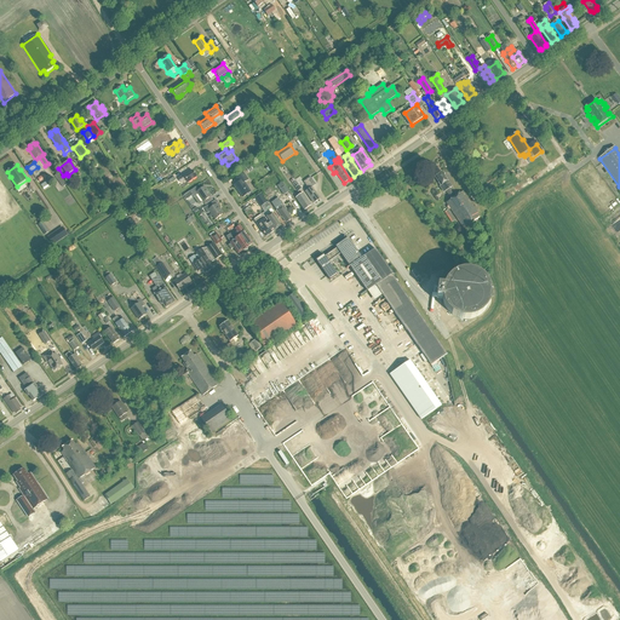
[(193,171),(184,177),(183,176),(178,179),(181,183),(185,179),(188,183),(196,177),(193,171)]
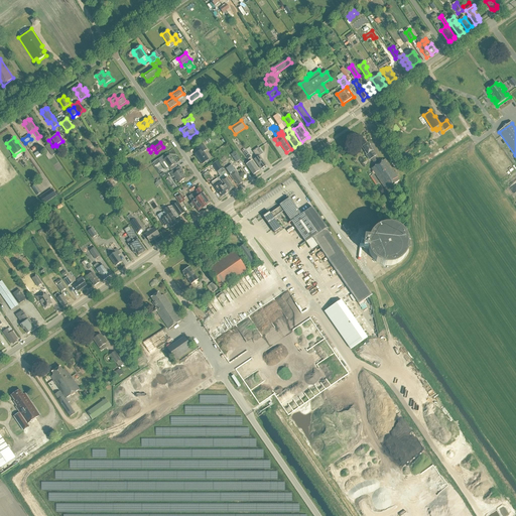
[(371,169),(386,190),(400,180),(385,159),(382,162),(381,162),(379,164),(374,157),(376,156),(373,151),(368,143),(362,147),(365,152),(365,153),(366,154),(367,154),(367,155),(368,157),(369,157),(371,159),(376,166),(375,166),(371,169)]
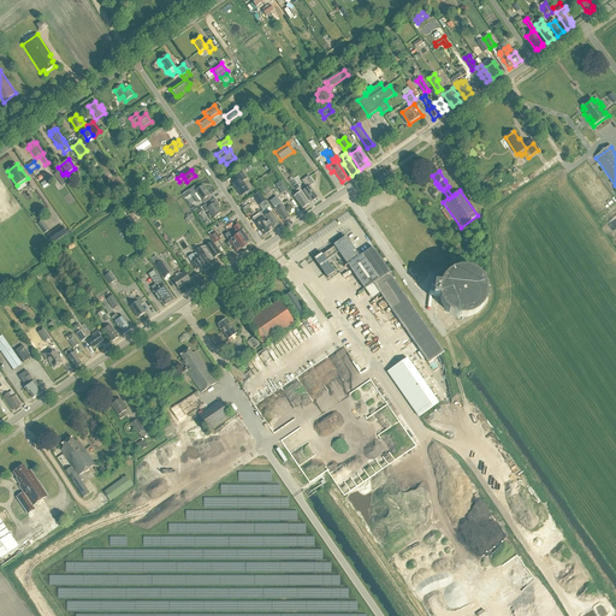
[(237,182),(232,185),(241,197),(249,191),(243,182),(247,179),(242,172),(235,178),(237,182)]
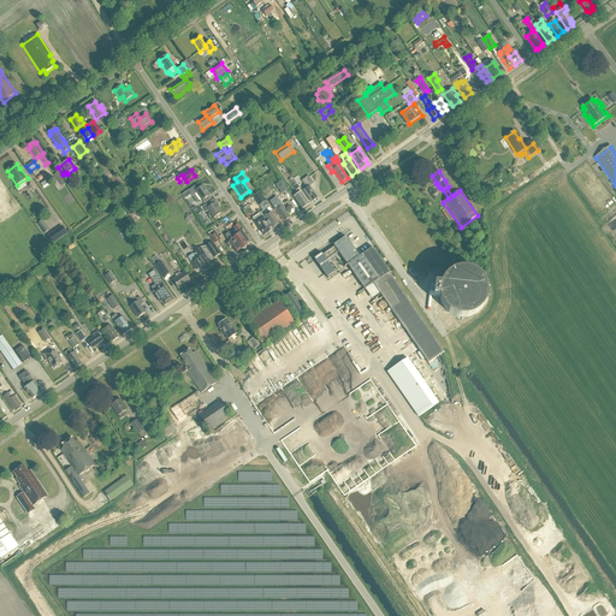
[(302,181),(307,189),(303,190),(312,202),(318,199),(309,187),(314,184),(308,177),(302,181)]
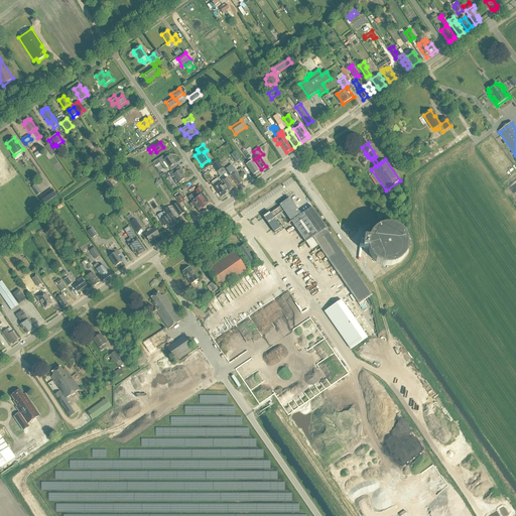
[(169,156),(166,158),(164,155),(158,159),(161,164),(163,163),(166,168),(167,169),(169,168),(175,164),(169,156)]
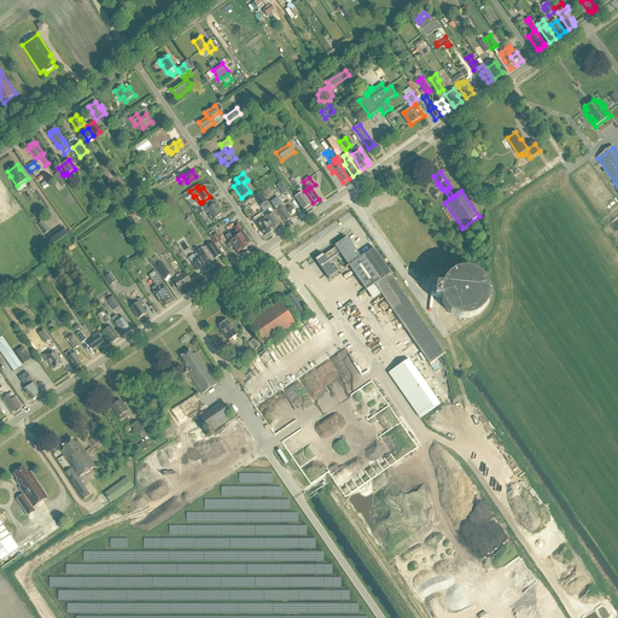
[(260,193),(254,198),(262,210),(268,205),(260,193)]
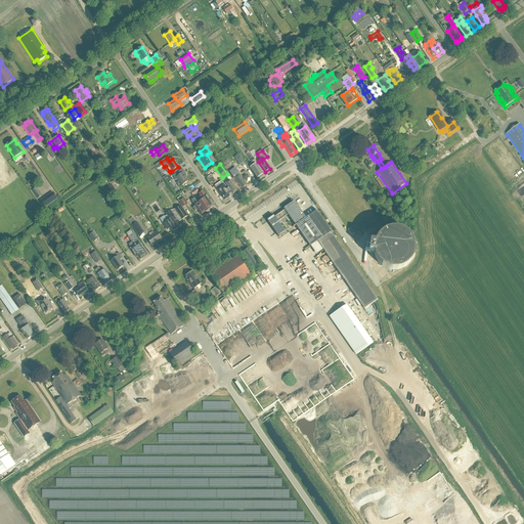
[(256,164),(250,168),(257,178),(263,174),(256,164)]
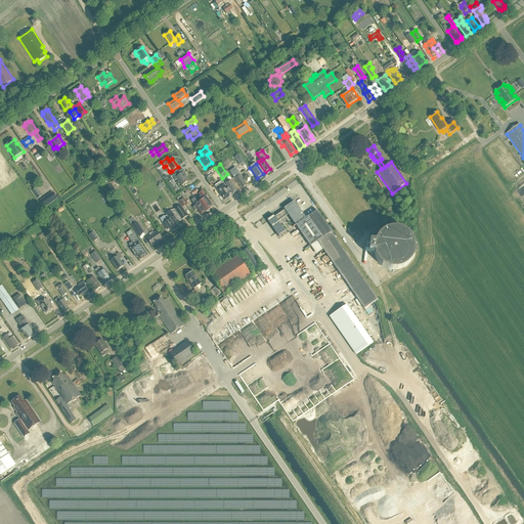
[(233,178),(237,184),(238,183),(242,188),(246,185),(245,184),(246,183),(239,174),(238,175),(236,172),(235,170),(230,173),(234,178),(233,178)]
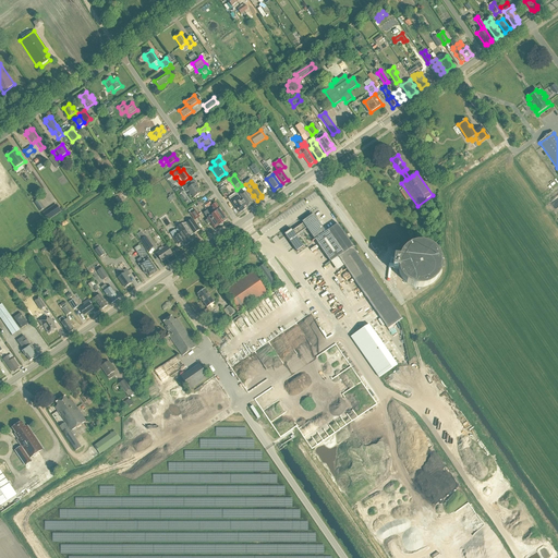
[(186,192),(189,191),(194,197),(201,193),(194,184),(191,186),(190,183),(183,187),(186,192)]
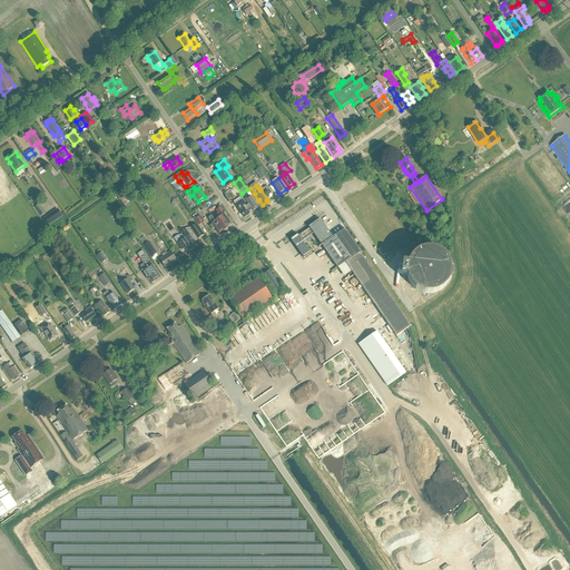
[(247,189),(242,194),(243,195),(243,196),(245,199),(249,196),(252,195),(247,189)]
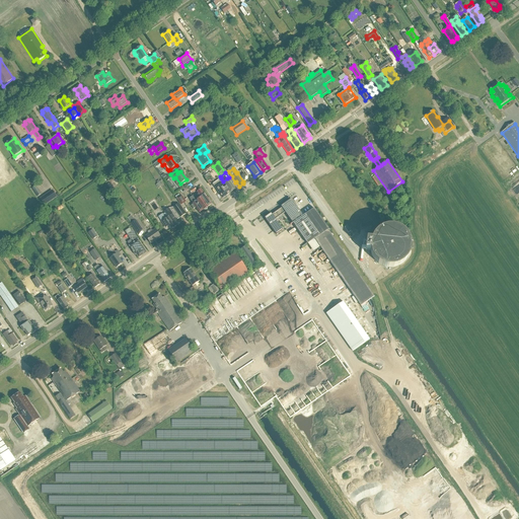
[(380,184),(375,176),(372,178),(378,187),(380,184)]
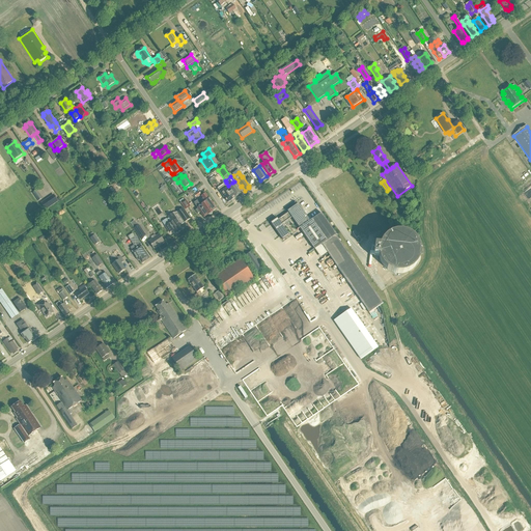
[(226,183),(218,189),(220,192),(227,203),(233,198),(226,188),(228,186),(226,183)]
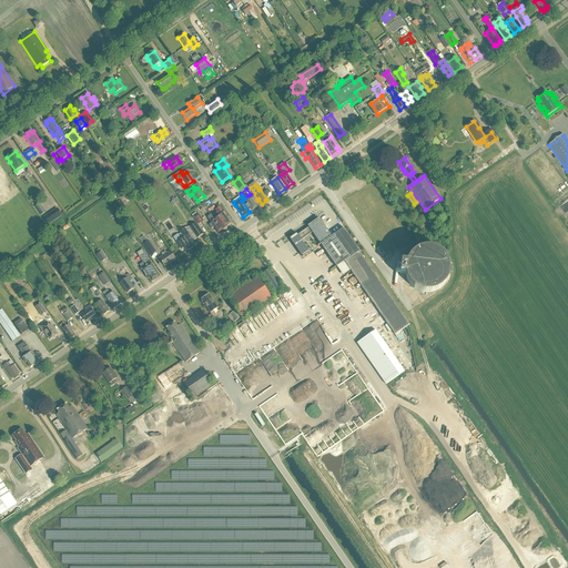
[(244,199),(242,201),(250,212),(257,208),(249,195),(244,199)]
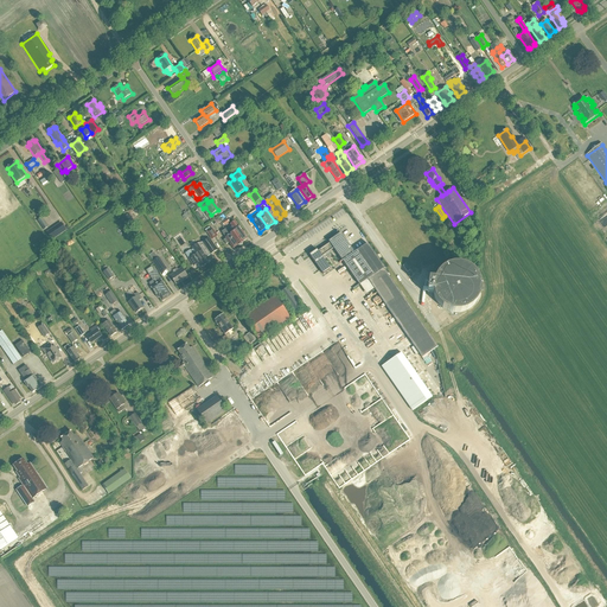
[(49,229),(42,218),(37,221),(44,231),(49,229)]
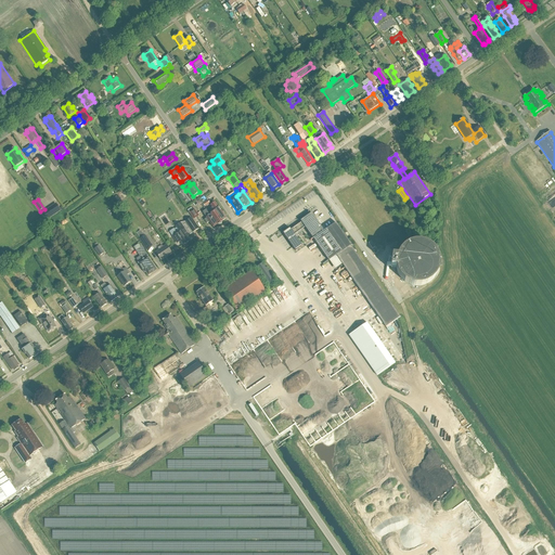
[(218,216),(221,221),(226,219),(218,207),(215,203),(210,205),(213,208),(210,209),(213,213),(209,215),(209,216),(211,219),(213,218),(214,219),(218,216)]
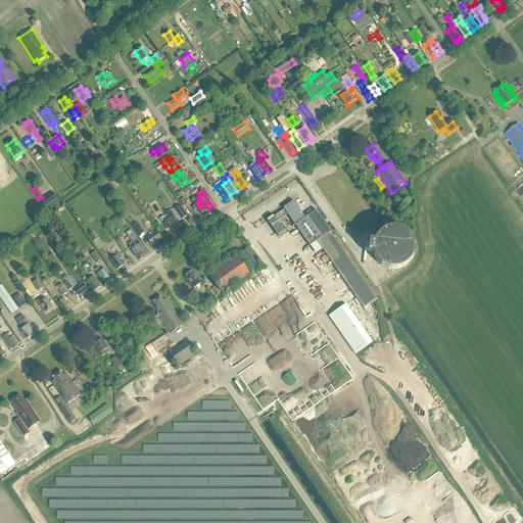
[(41,201),(45,206),(56,198),(52,193),(41,201)]
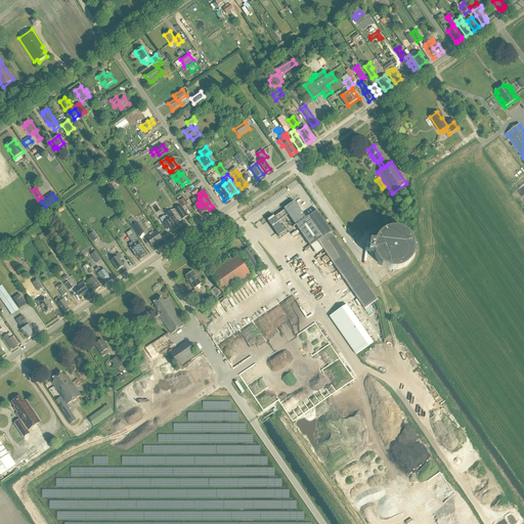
[(178,201),(183,207),(187,204),(183,198),(178,201)]
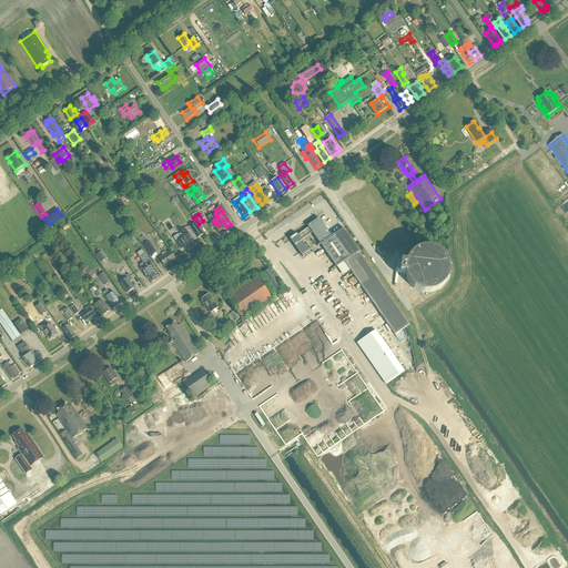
[(214,227),(217,233),(223,230),(223,231),(224,230),(226,229),(227,227),(226,226),(223,221),(219,224),(217,223),(216,224),(214,221),(214,220),(211,215),(208,217),(211,222),(211,223),(209,225),(212,229),(214,227)]
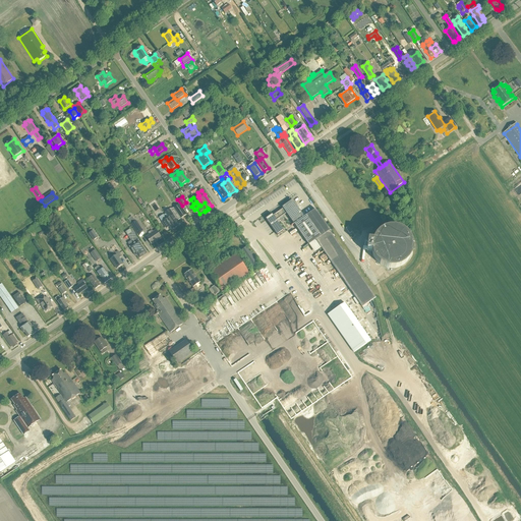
[(272,215),(266,219),(278,236),(284,231),(276,221),(286,214),(291,220),(293,224),(294,225),(308,245),(314,253),(322,248),(362,307),(375,298),(344,252),(329,231),(330,230),(315,210),(304,217),(292,200),(285,206),(283,207),(282,208),(283,209),(273,216),(272,215)]
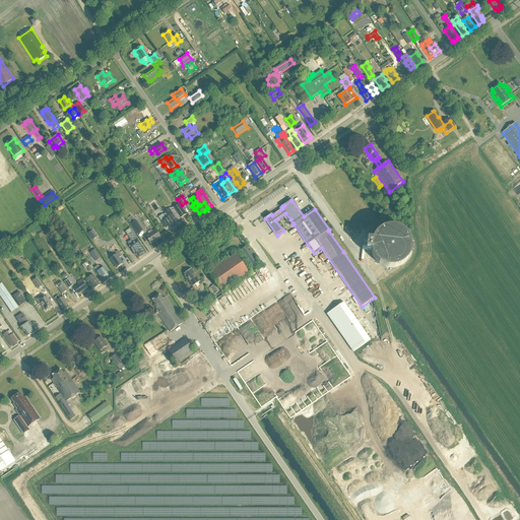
[(186,214),(182,208),(179,204),(175,208),(177,211),(176,212),(180,218),(186,214)]
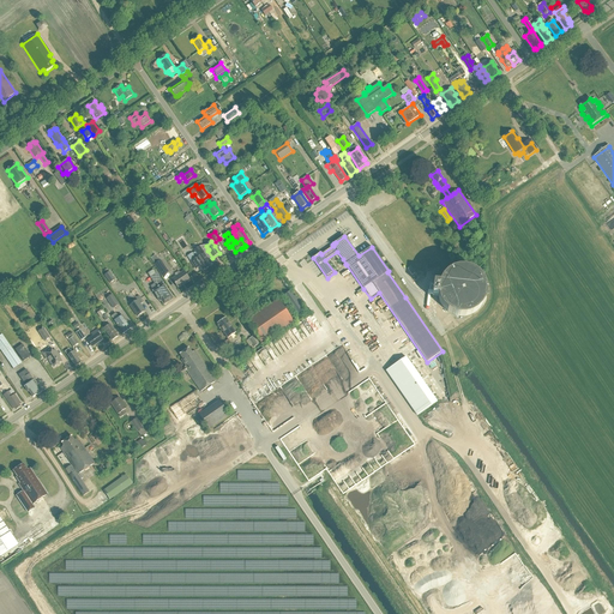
[(190,260),(191,263),(196,269),(199,268),(202,271),(209,266),(205,263),(209,260),(199,247),(194,251),(199,257),(198,258),(197,257),(194,256),(192,256),(191,257),(190,258),(190,260)]
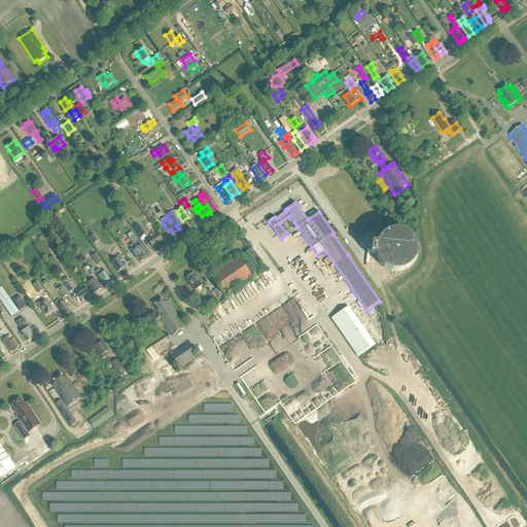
[(134,219),(129,222),(139,237),(144,234),(138,223),(137,224),(134,219)]
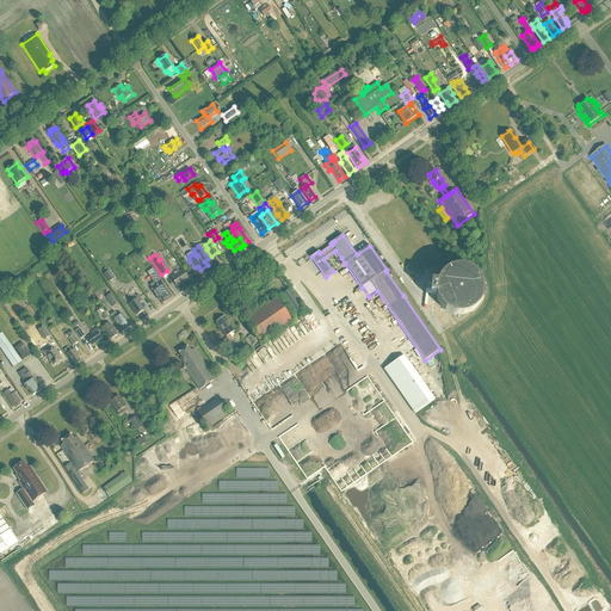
[(457,315),(463,315),(469,314),(474,310),(479,306),(482,301),(483,294),(483,288),(481,282),(479,276),(474,272),(468,269),(462,267),(456,267),(450,270),(445,272),(440,277),(433,276),(432,282),(430,295),(436,295),(438,301),(440,307),(446,312),(449,313),(451,314),(457,315)]
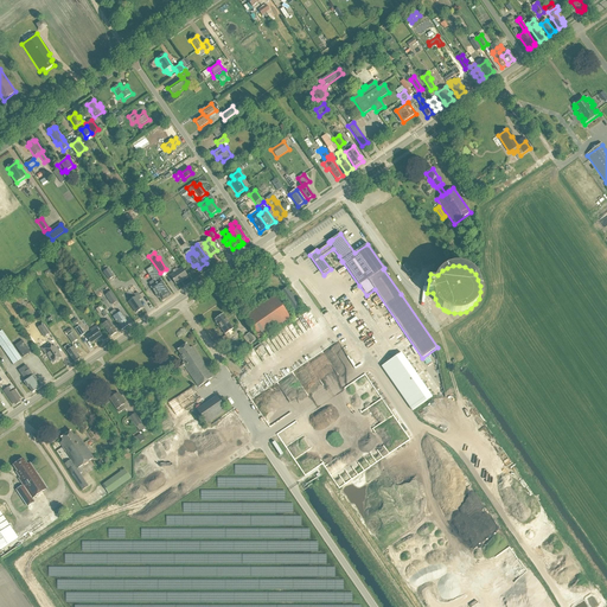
[(56,280),(48,268),(43,272),(51,283),(56,280)]
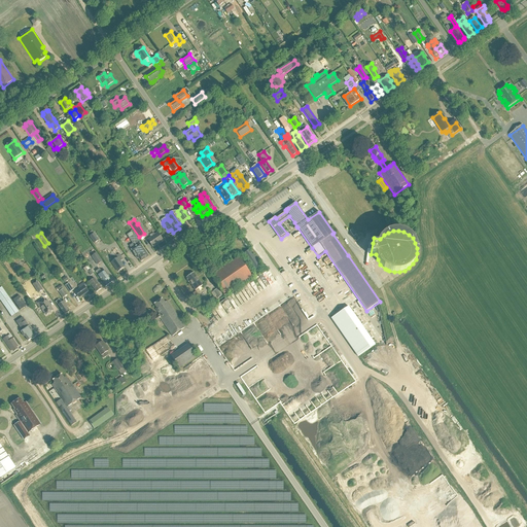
[(153,236),(147,240),(152,247),(163,240),(157,233),(154,235),(153,234),(152,235),(153,236)]
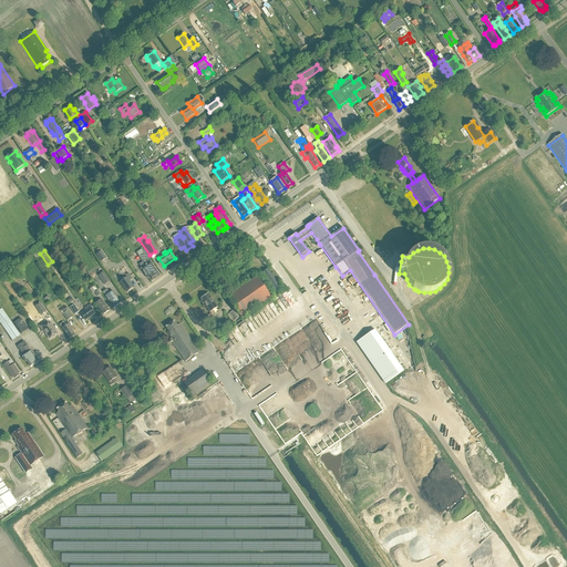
[(95,255),(101,263),(105,259),(101,251),(95,255)]
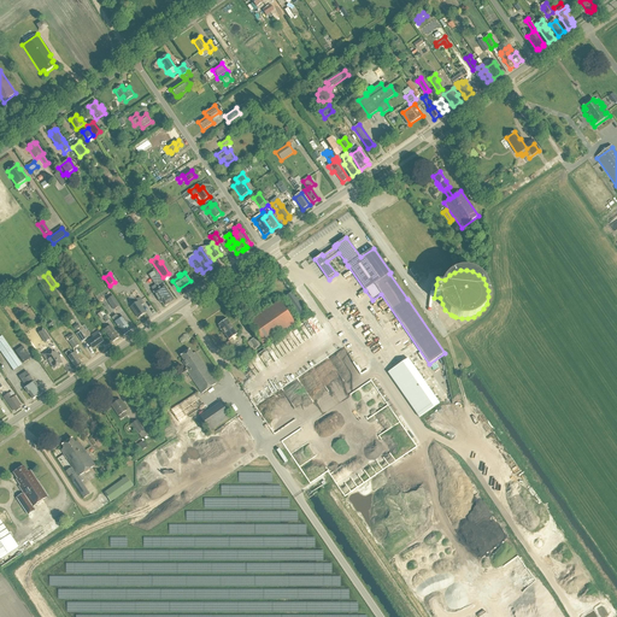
[(164,286),(157,275),(151,280),(158,289),(153,293),(162,304),(163,303),(165,307),(175,300),(164,286)]
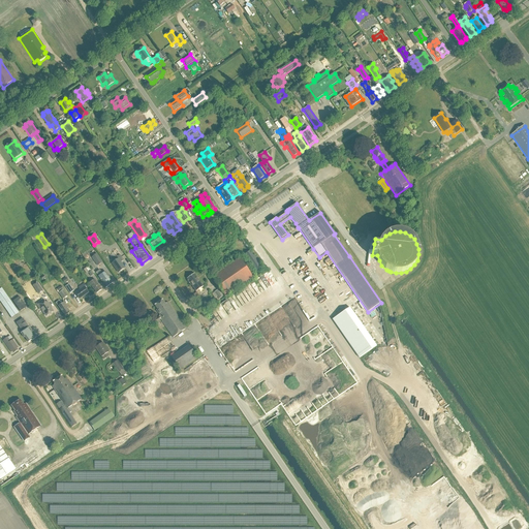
[(244,256),(255,273),(263,268),(252,250),(244,256)]
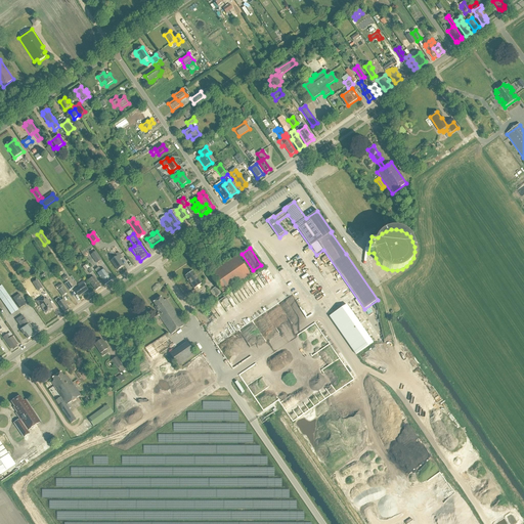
[(91,255),(97,264),(101,260),(96,252),(91,255)]
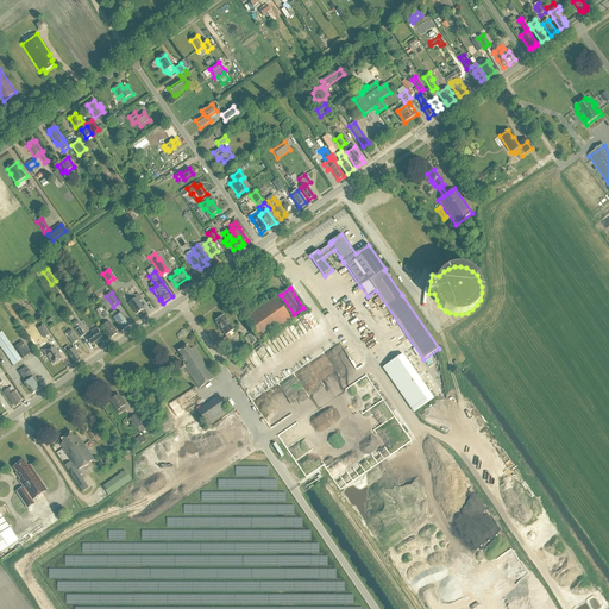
[(136,299),(129,303),(137,314),(144,309),(139,302),(143,300),(138,294),(135,296),(136,299)]
